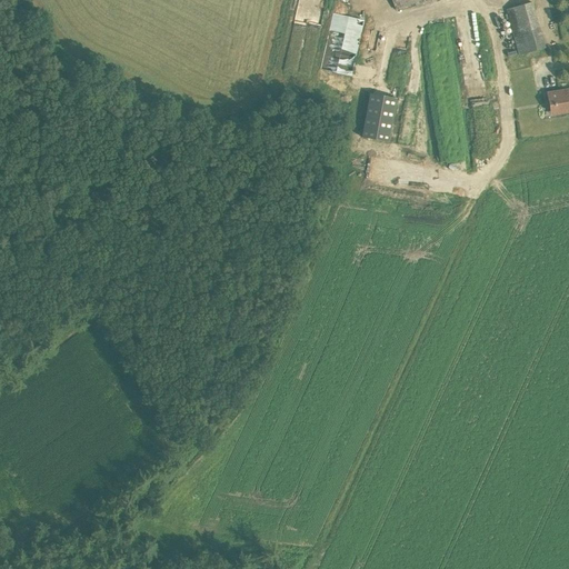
[(391,0),(396,10),(420,0),(391,0)]
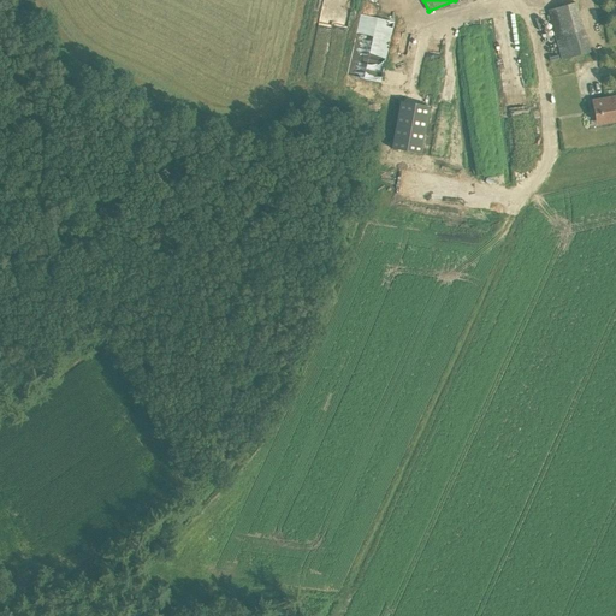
[(550,19),(562,60),(590,53),(576,3),(548,11),(549,13),(546,15),(548,21),(550,19)]
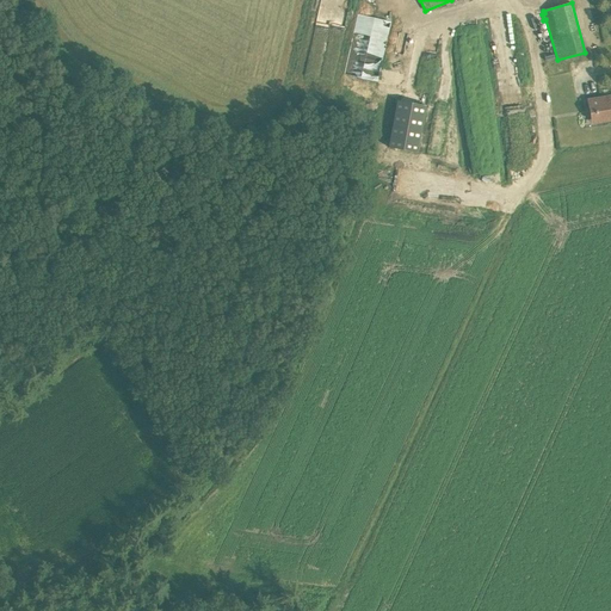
[(378,81),(392,22),(357,14),(344,75),(378,81)]
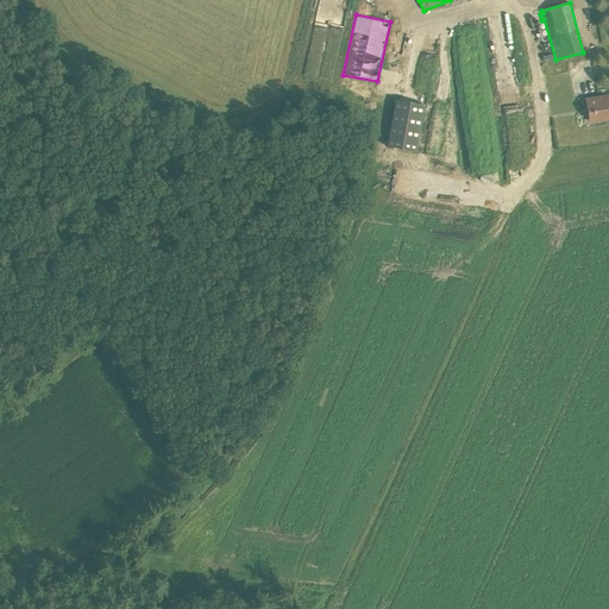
[(590,123),(608,119),(608,95),(586,100),(590,123)]
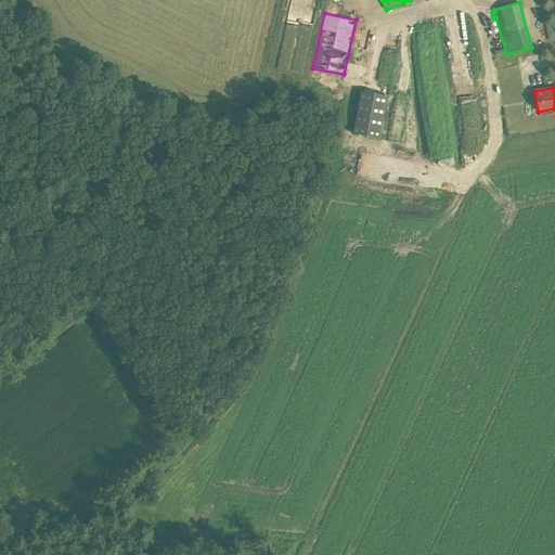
[(379,140),(387,95),(360,91),(351,136),(379,140)]
